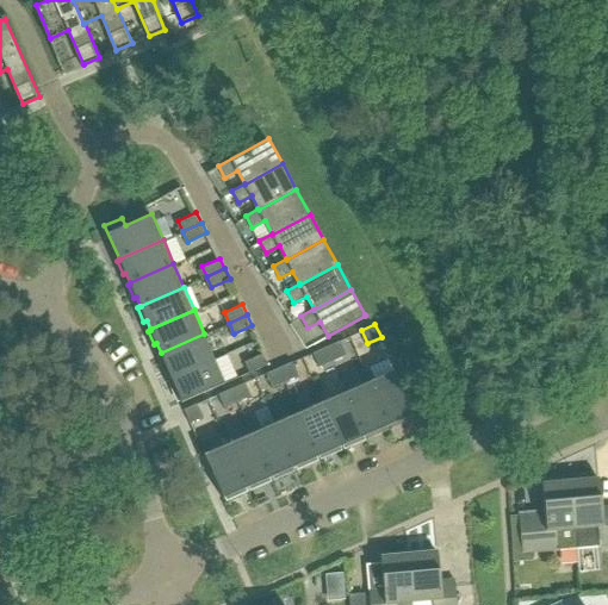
[(171,376),(215,357),(204,334),(161,353),(161,354),(159,355),(165,368),(167,367),(171,376)]
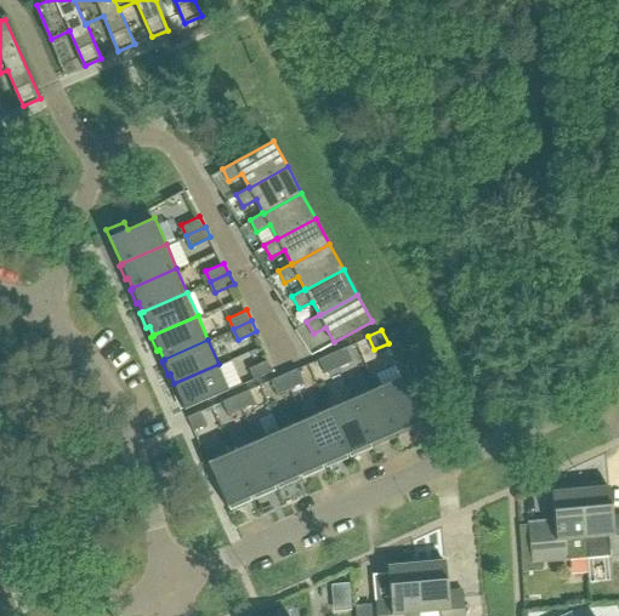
[(333,351),(339,365),(353,359),(346,344),(333,351)]
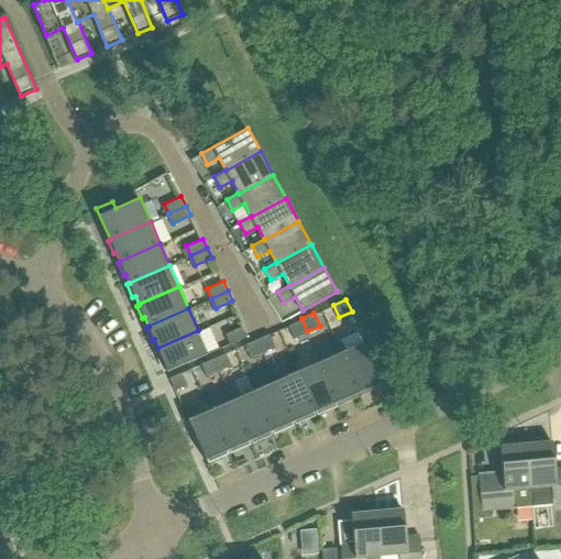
[(295,337),(307,331),(301,318),(289,324),(295,337)]
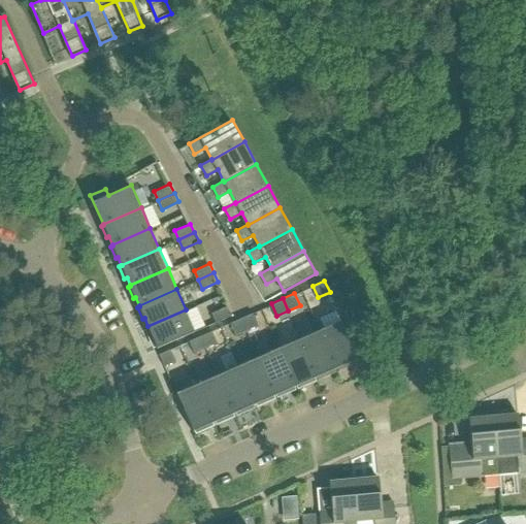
[(217,321),(232,315),(228,304),(212,312),(217,321)]
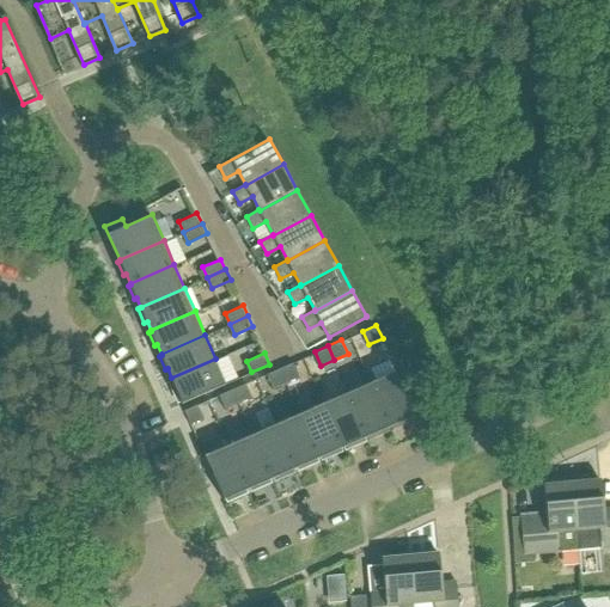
[(215,359),(171,378),(172,379),(169,380),(175,393),(178,392),(182,400),(182,402),(182,403),(226,382),(215,359)]
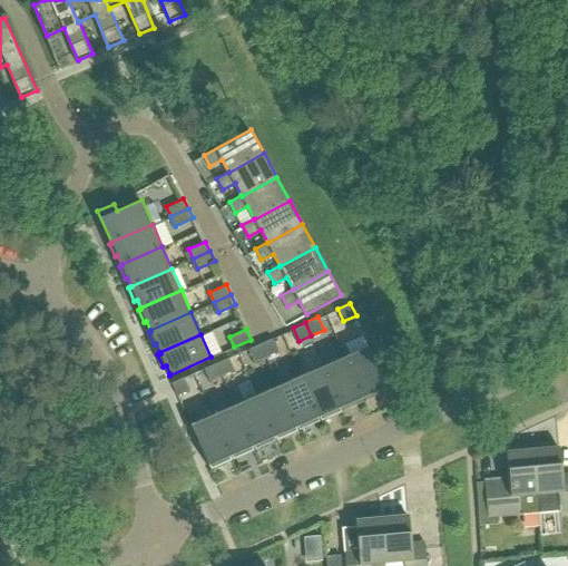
[(262,342),(267,354),(280,349),(274,337),(262,342)]
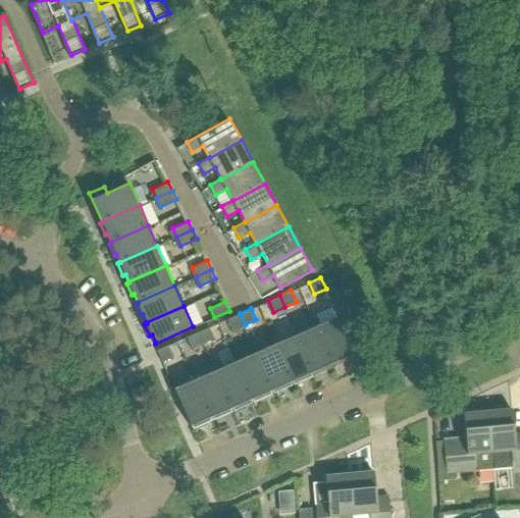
[(232,329),(245,324),(240,313),(227,318),(232,329)]
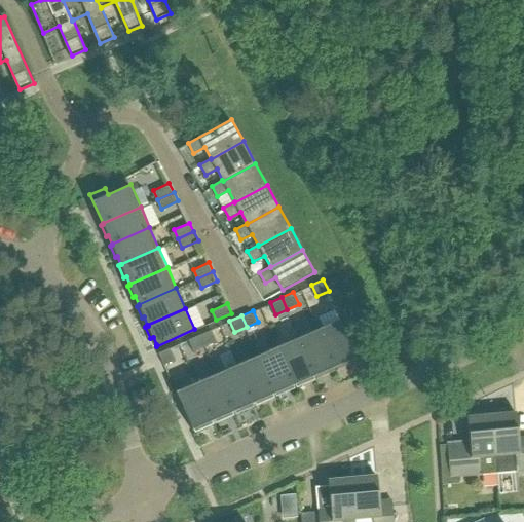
[(320,328),(336,366),(337,365),(338,368),(349,363),(348,360),(356,357),(357,357),(340,319),(320,328)]
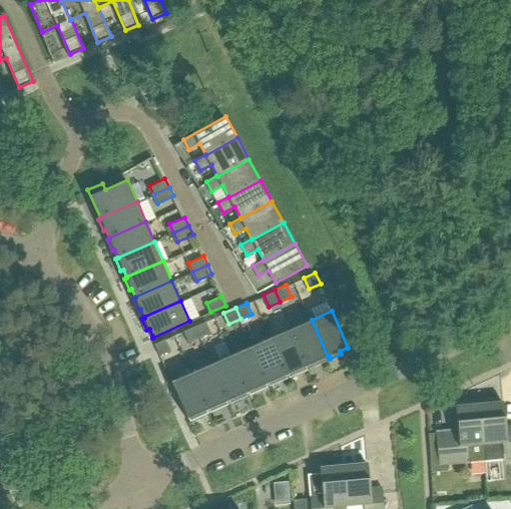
[(195,325),(200,337),(211,332),(206,320),(195,325)]
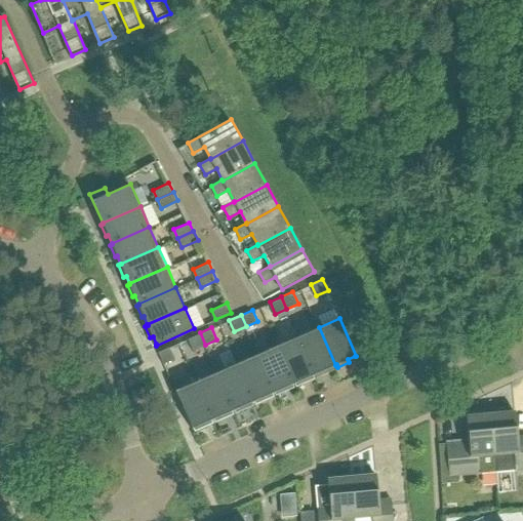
[(327,368),(335,365),(319,327),(298,336),(315,373),(316,373),(317,375),(328,370),(327,368)]
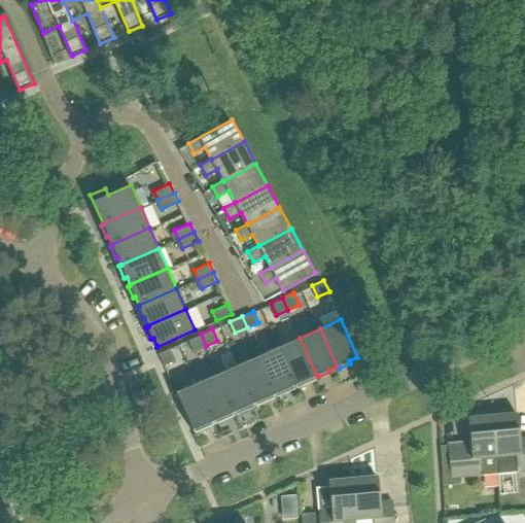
[(195,351),(206,346),(201,334),(189,339),(195,351)]
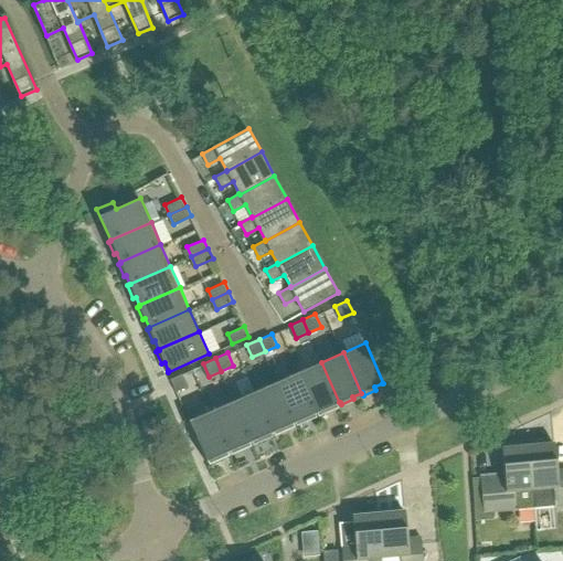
[(330,406),(339,402),(321,362),(299,371),(317,412),(318,412),(319,414),(331,409),(330,406)]
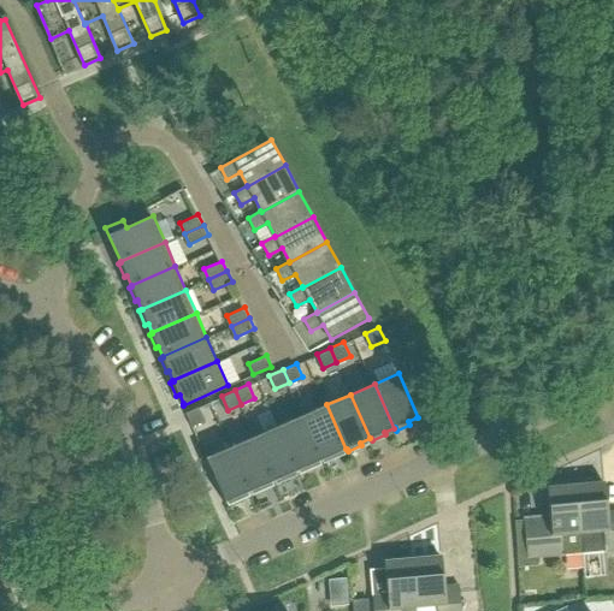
[(337,454),(346,449),(326,404),(303,415),(323,460),(324,462),(338,456),(337,454)]
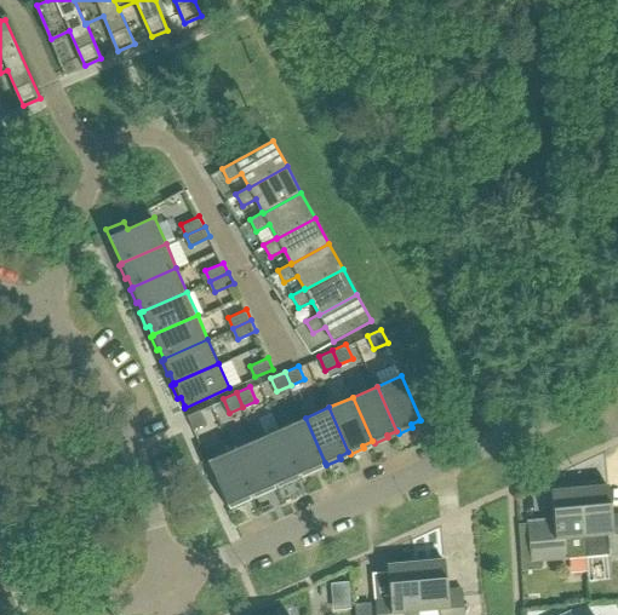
[(194,429),(207,423),(201,408),(188,414),(194,429)]
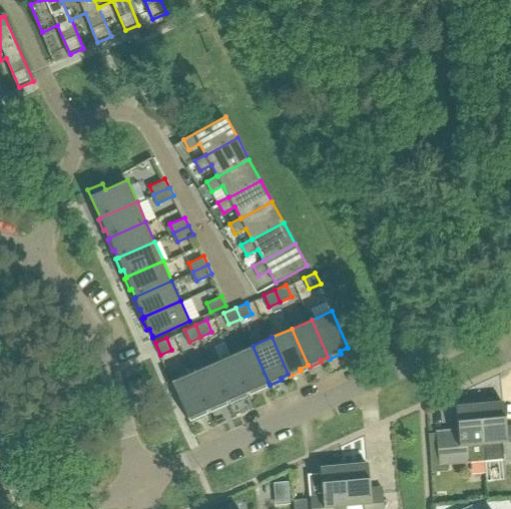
[(261,386),(269,383),(252,346),(232,355),(248,392),(249,391),(250,393),(262,389),(261,386)]
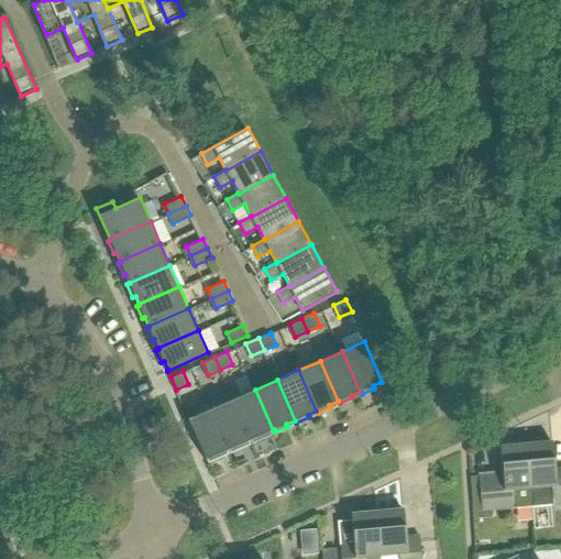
[(264,434),(273,430),(255,390),(233,399),(251,439),(252,439),(253,441),(265,436),(264,434)]
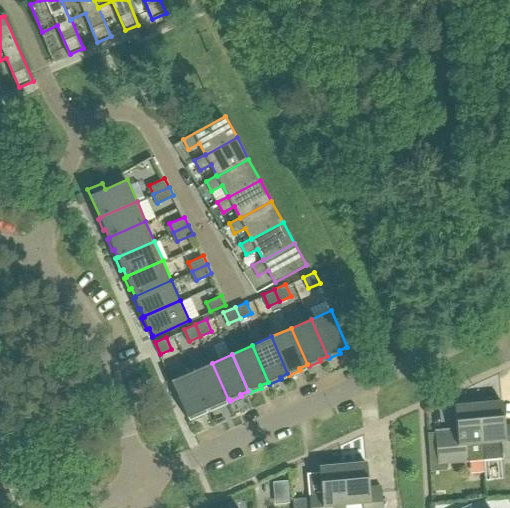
[(220,403),(228,399),(212,363),(192,371),(208,408),(209,408),(210,410),(221,405),(220,403)]
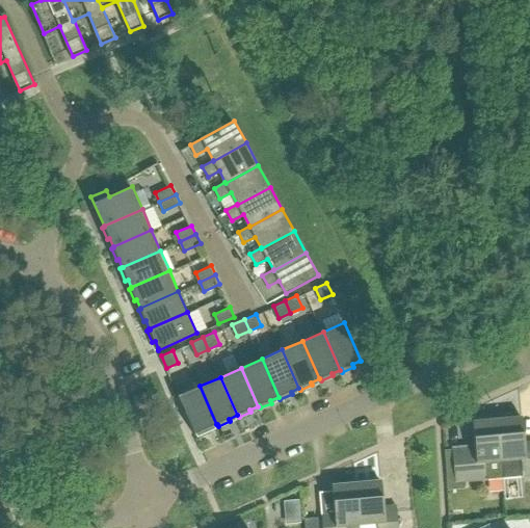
[(209,427),(216,424),(200,386),(179,395),(195,433),(196,432),(197,436),(210,430),(209,427)]
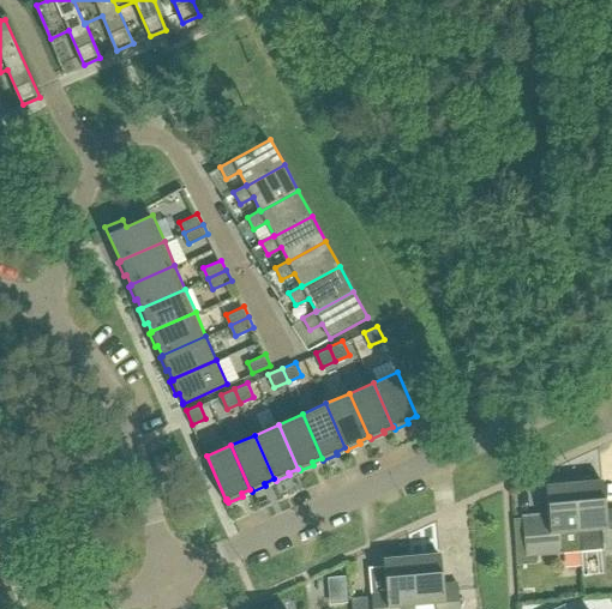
[(604,480),(575,482),(580,530),(581,549),(611,546),(611,514),(607,516),(604,480)]
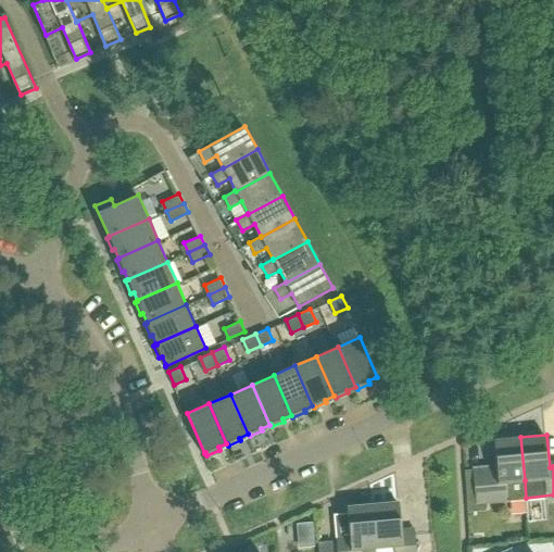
[(526,498),(525,480),(520,437),(494,439),(498,465),(474,467),(477,502),(526,498)]
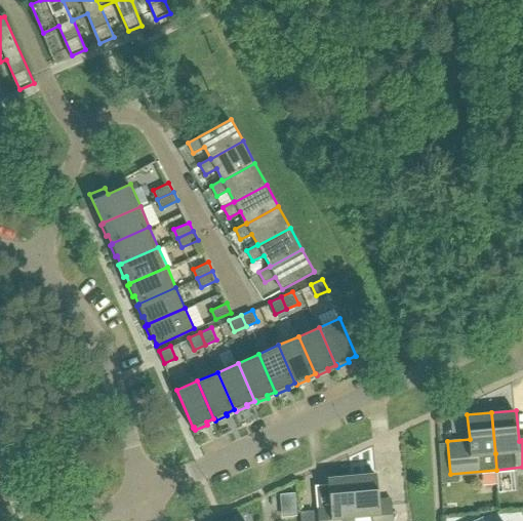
[(380,510),(377,473),(353,475),(357,516),(372,515),(373,520),(394,520),(393,509),(380,510)]
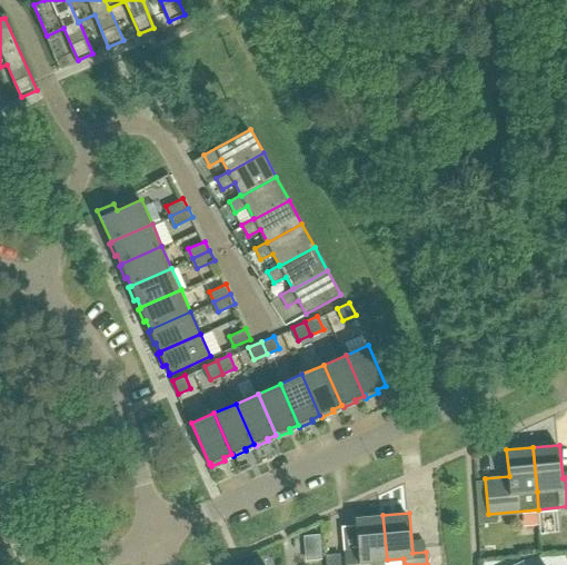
[(370,564),(370,562),(387,559),(383,515),(356,517),(359,557),(346,558),(346,564),(370,564)]
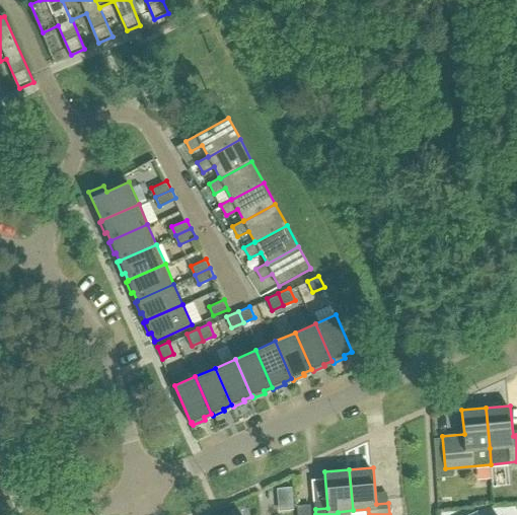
[(304,471),(306,491),(317,490),(315,470),(304,471)]
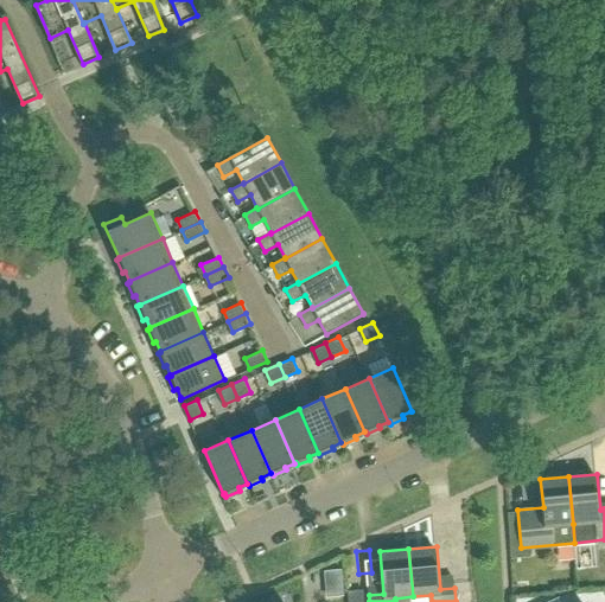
[(349,590),(349,601),(364,601),(363,589),(349,590)]
